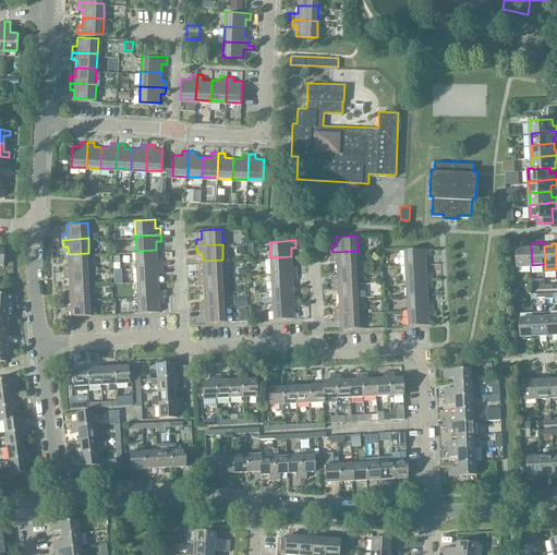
[(519,246),(518,246),(519,266),(532,265),(531,245),(530,245),(530,244),(525,245),(525,248),(519,248),(519,246)]
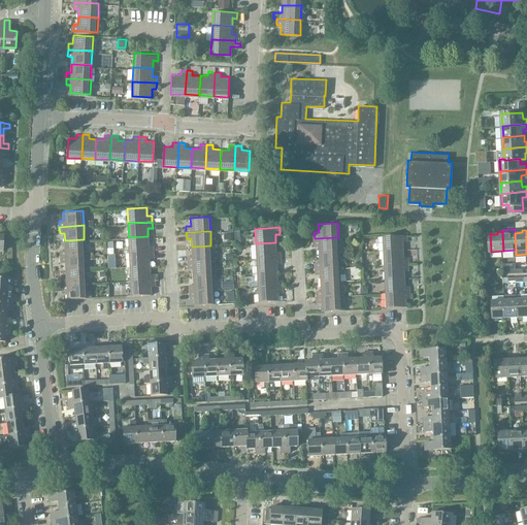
[(383,234),(384,249),(402,248),(402,239),(407,239),(406,233),(383,234)]
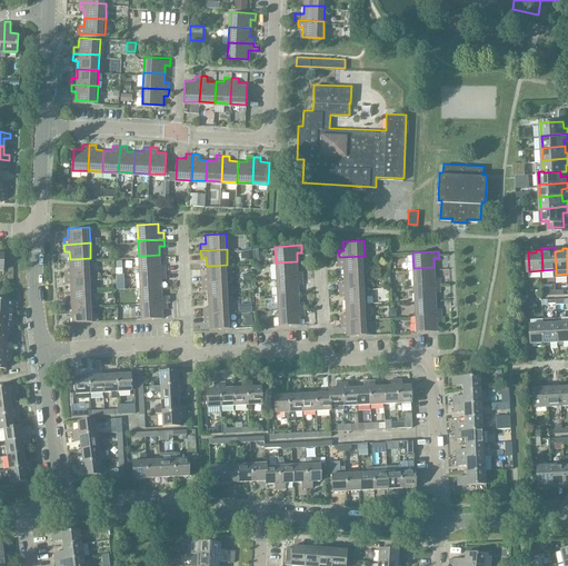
[(139,256),(140,270),(166,269),(165,262),(160,262),(159,255),(139,256)]
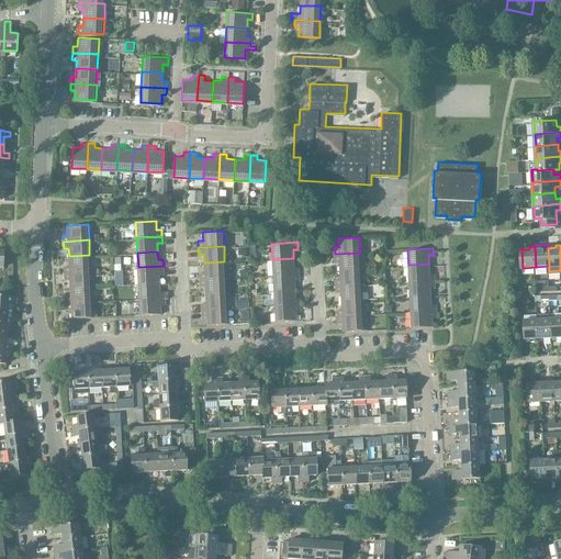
[(339,260),(340,268),(360,268),(360,253),(335,254),(335,260),(339,260)]
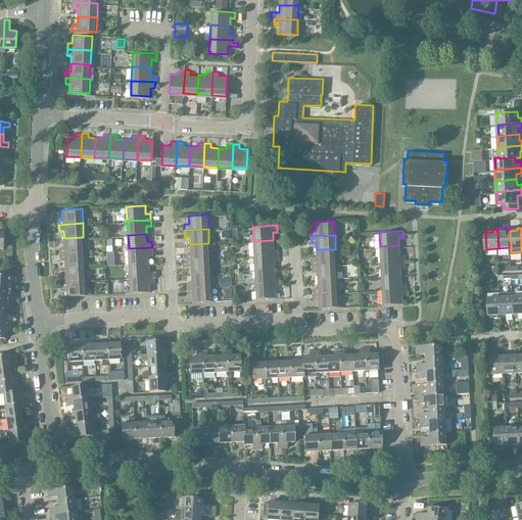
[(59,246),(60,252),(84,251),(83,237),(64,238),(64,246),(59,246)]
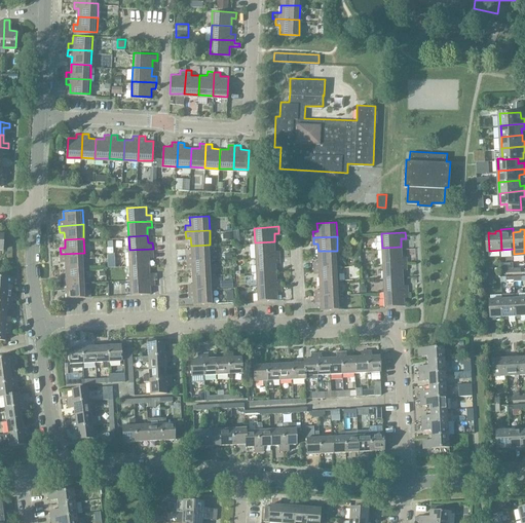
[(255,243),(256,256),(279,255),(279,249),(275,250),(274,241),(255,243)]
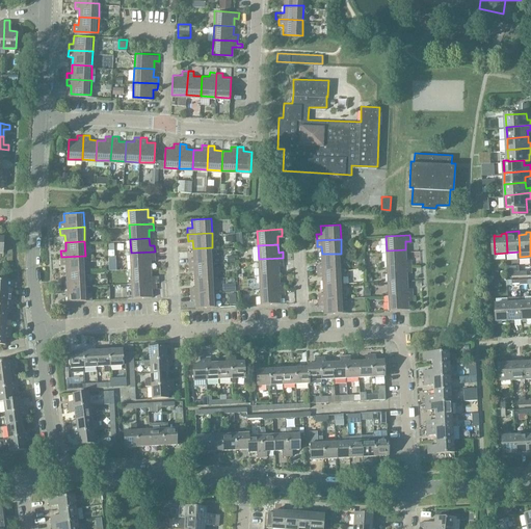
[(189,263),(213,262),(212,247),(193,248),(193,257),(189,257),(189,263)]
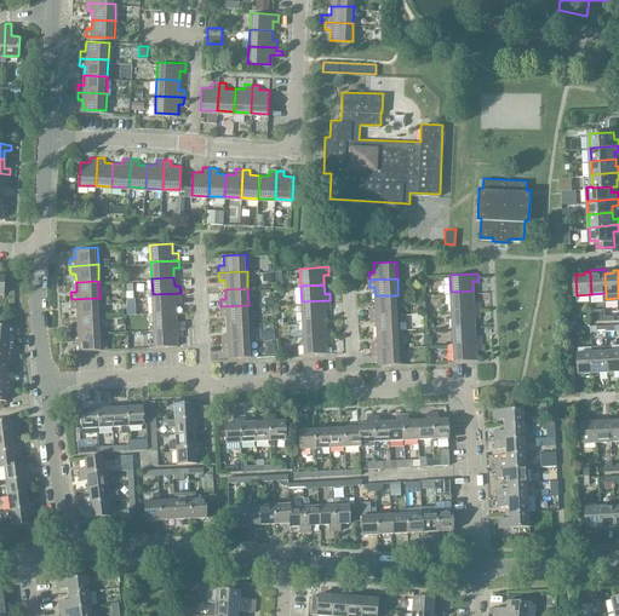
[(451,292),(451,309),(480,308),(480,300),(474,300),(473,291),(451,292)]
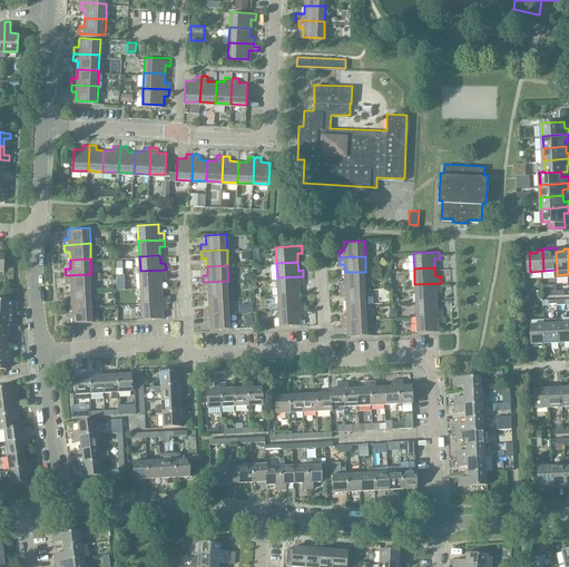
[(140,271),(141,286),(162,285),(162,276),(166,276),(166,270),(140,271)]
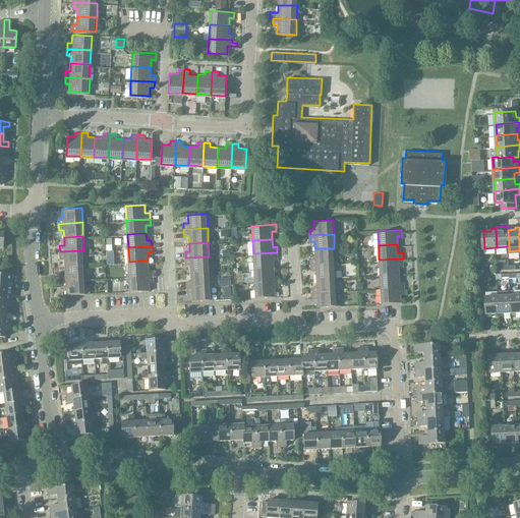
[(310,256),(311,264),(335,263),(334,248),(315,248),(315,256),(310,256)]
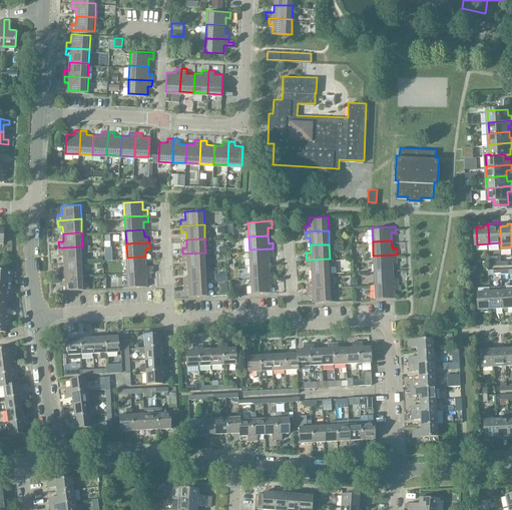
[(64,253),(64,262),(83,261),(82,246),(59,247),(59,253),(64,253)]
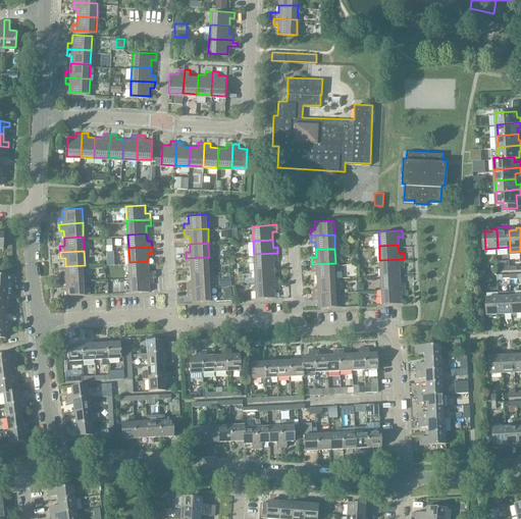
[(254,254),(255,268),(274,267),(273,260),(278,259),(277,253),(254,254)]
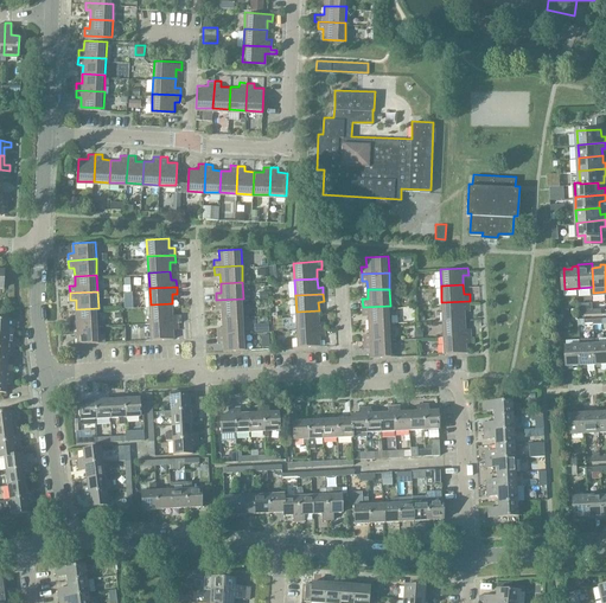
[(222,307),(222,316),(244,314),(243,299),(216,300),(216,307),(222,307)]
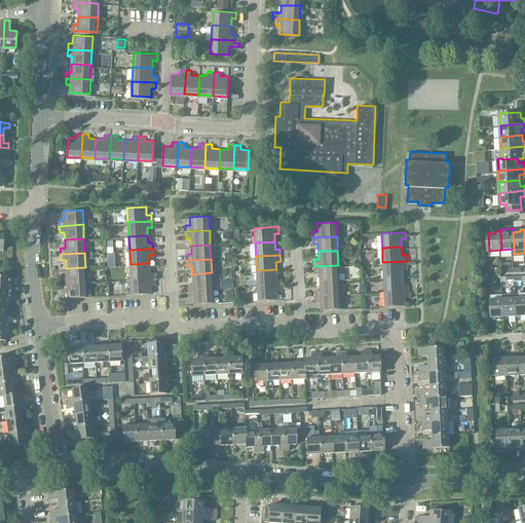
[(382,262),(383,276),(403,275),(402,267),(407,267),(407,261),(382,262)]
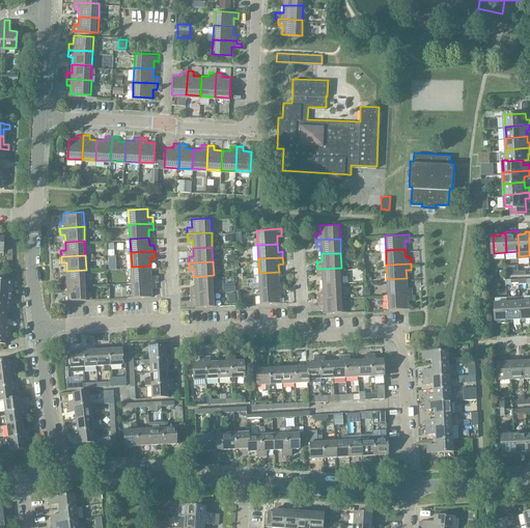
[(132,267),(132,281),(156,280),(156,274),(150,274),(150,266),(132,267)]
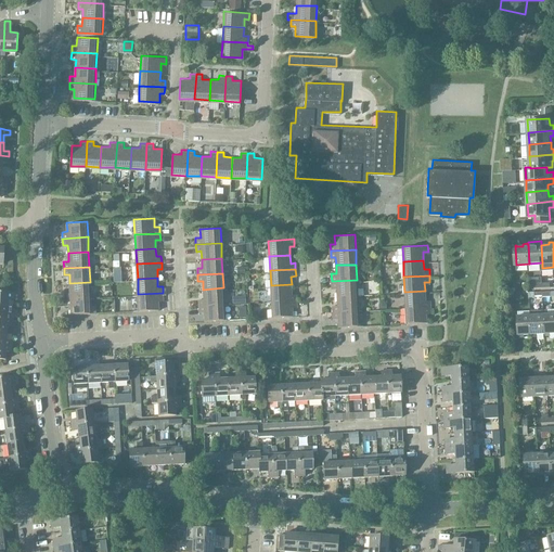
[(337,286),(337,295),(358,294),(357,280),(332,281),(332,287),(337,286)]
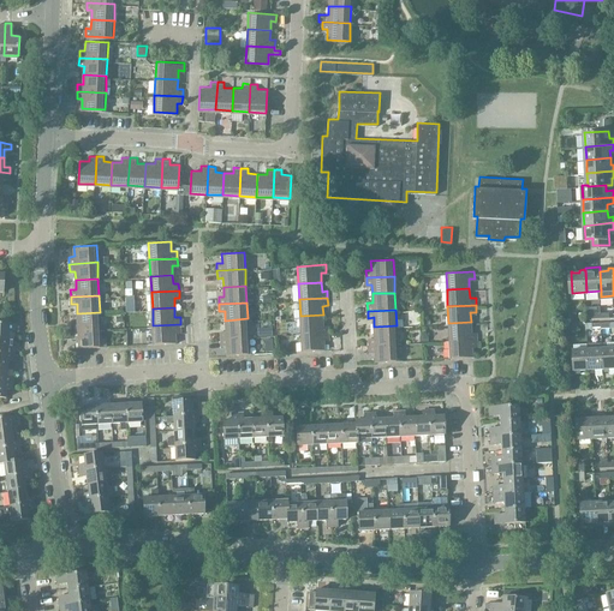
[(72,323),(72,330),(101,329),(100,312),(77,313),(78,323),(72,323)]
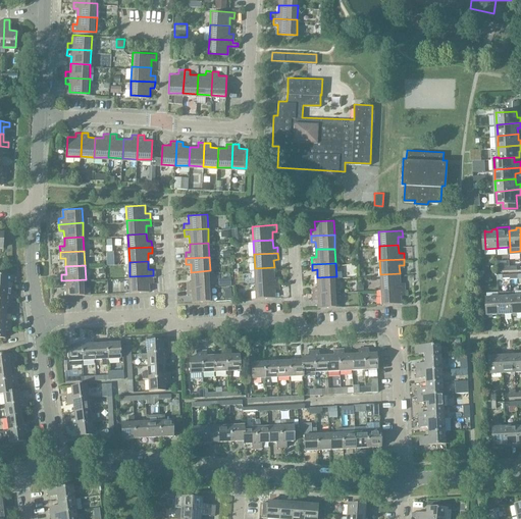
[(255,268),(255,282),(279,281),(279,275),(274,275),(274,267),(255,268)]
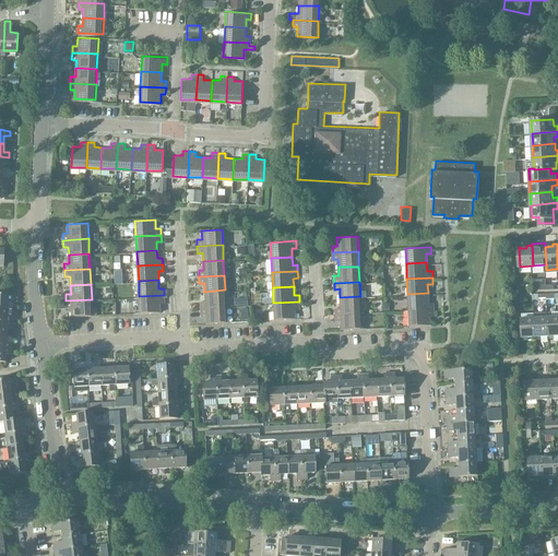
[(200,300),(201,306),(226,305),(225,290),(204,292),(205,299),(200,300)]
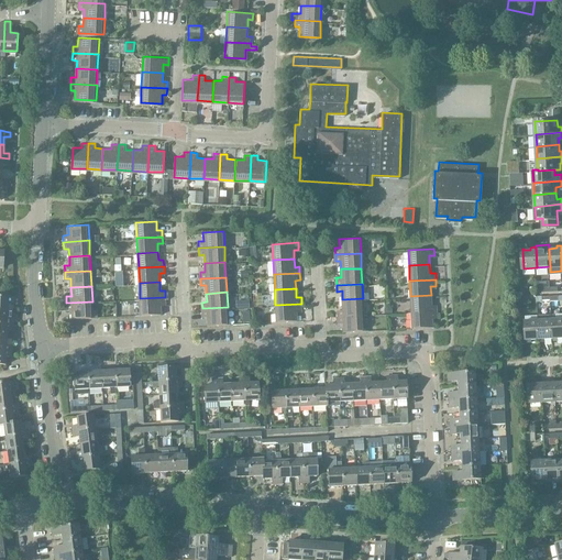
[(0,308),(8,309),(9,302),(14,302),(14,296),(9,296),(9,295),(0,294),(0,308)]
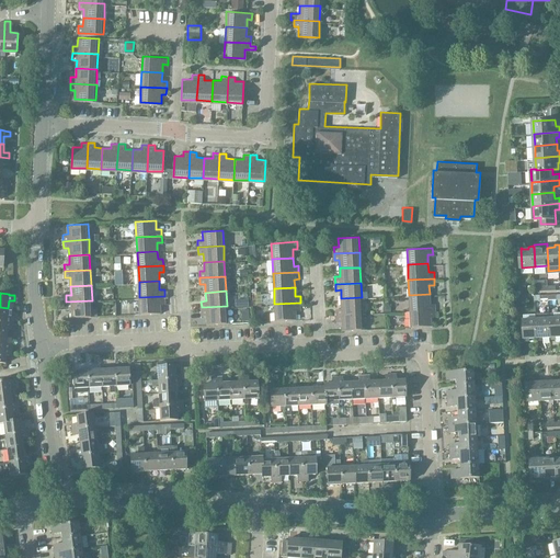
[(409,295),(410,310),(435,308),(435,302),(430,302),(430,294),(409,295)]
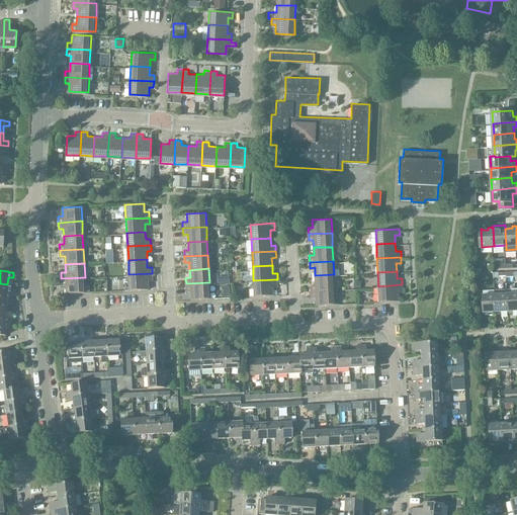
[(152,273),(128,274),(130,288),(148,287),(148,279),(153,279),(152,273)]
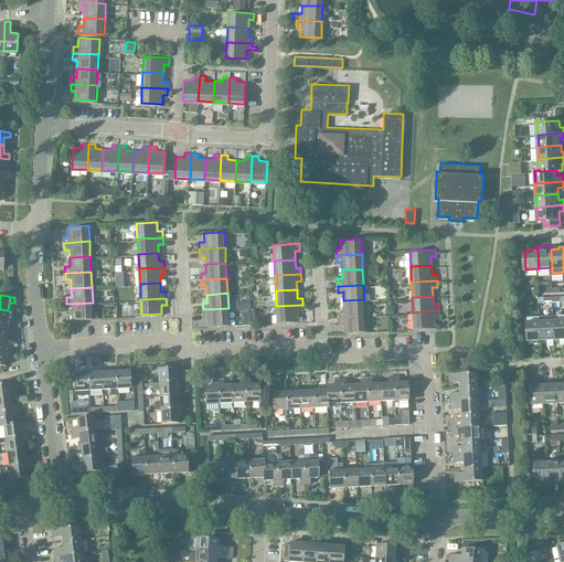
[(339,309),(339,316),(365,315),(364,299),(343,300),(343,309),(339,309)]
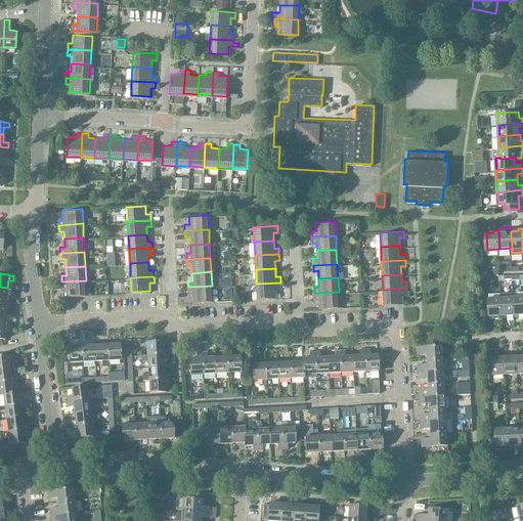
[(86,280),(61,281),(55,281),(55,287),(61,286),(62,288),(67,287),(68,295),(86,294),(86,280)]
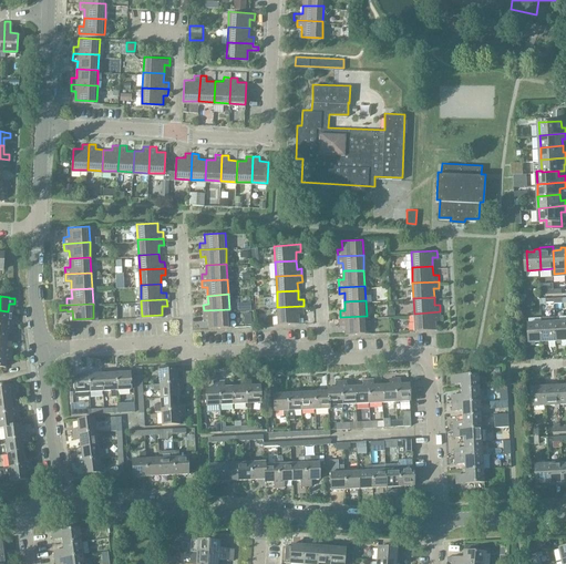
[(304,306),(277,307),(278,322),(299,321),(299,313),(304,311),(304,306)]
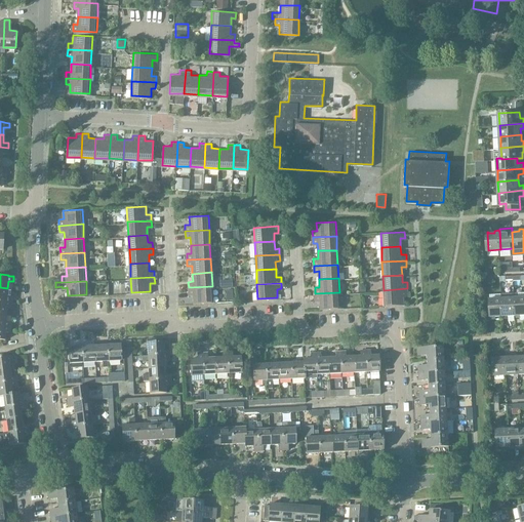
[(212,286),(189,287),(189,293),(194,293),(194,302),(213,300),(212,286)]
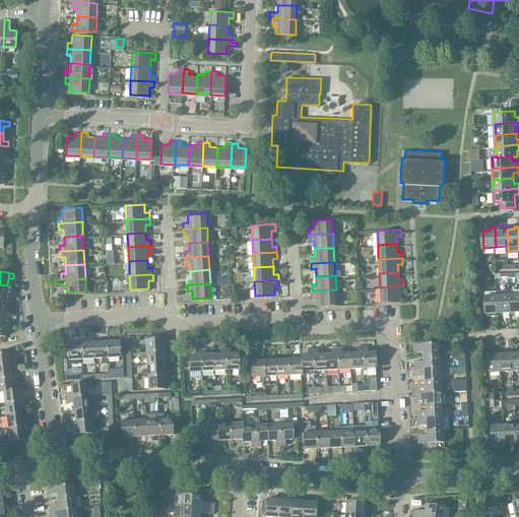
[(0,297),(12,298),(12,293),(7,293),(7,285),(0,284),(0,297)]
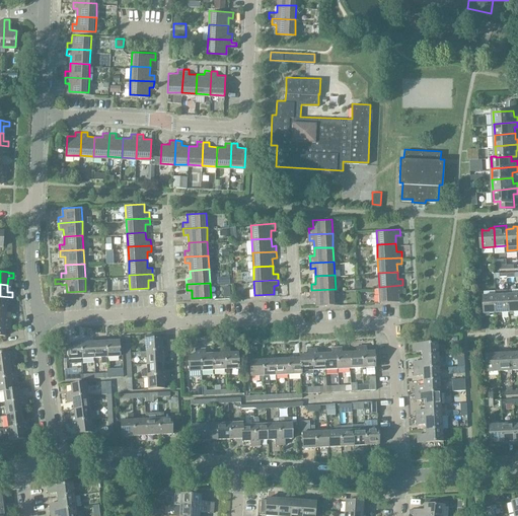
[(402,285),(379,287),(380,301),(398,300),(398,292),(402,292),(402,285)]
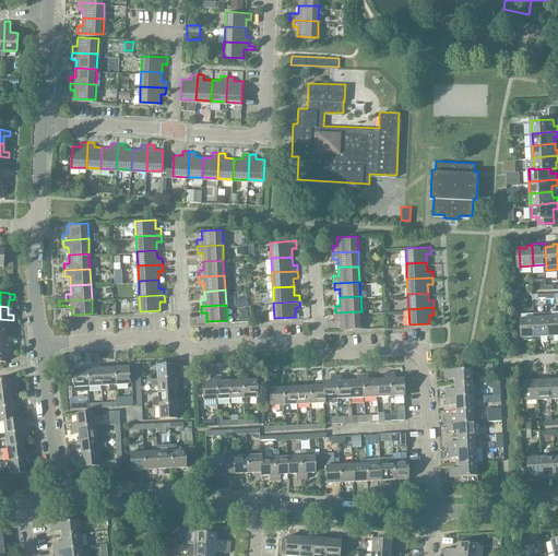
[(548,310),(535,310),(535,311),(535,316),(536,334),(536,335),(537,335),(537,338),(542,336),(542,334),(549,334),(548,316),(548,310)]
